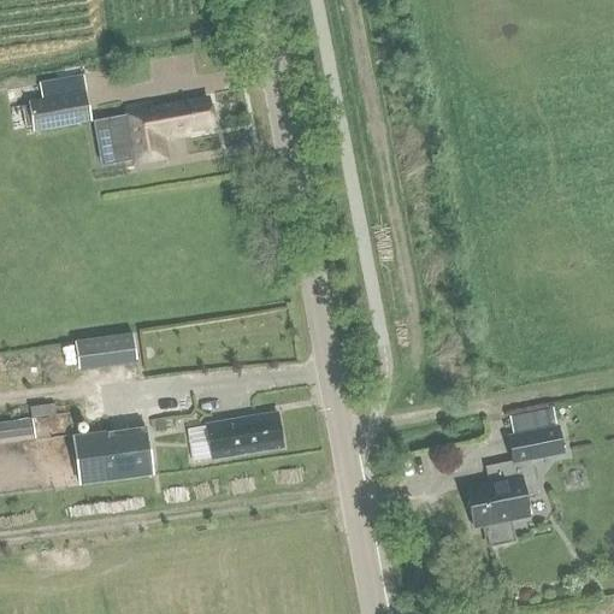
[(34,131),(92,120),(86,92),(29,102),(34,131)]
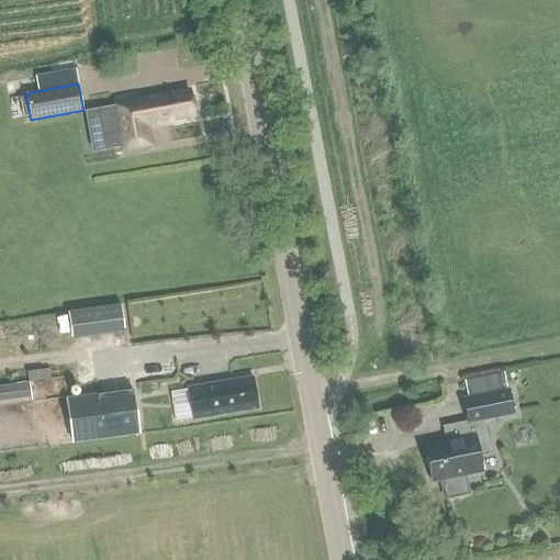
[(138,94),(114,99),(123,146),(123,147),(150,143),(147,125),(174,121),(172,118),(194,113),(190,90),(140,99),(138,94)]
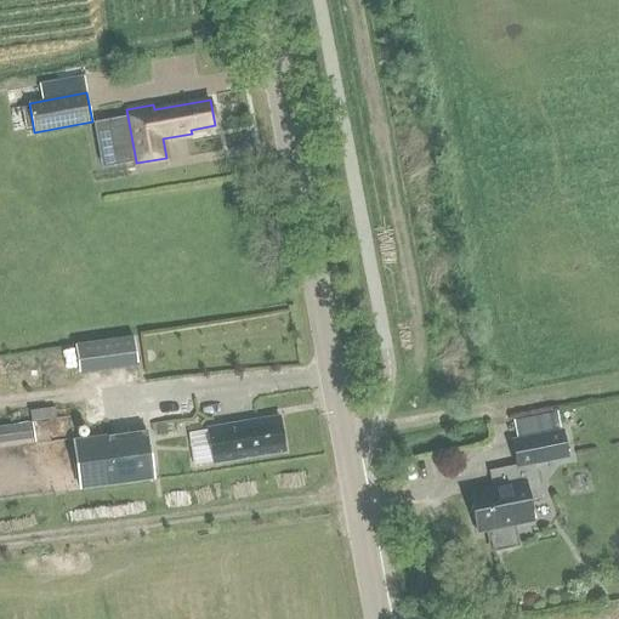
[(135,331),(77,342),(83,369),(140,359),(135,331)]
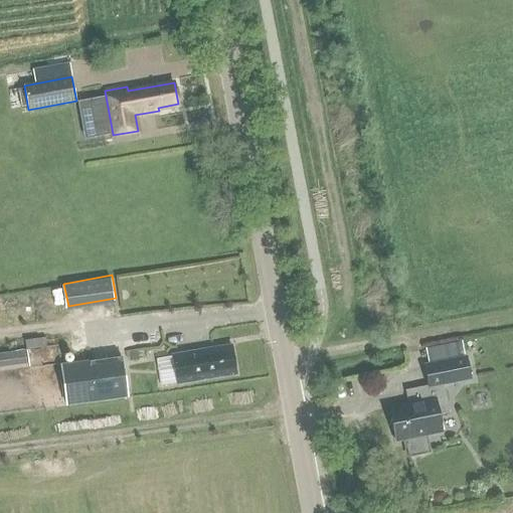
[(30,348),(48,344),(46,335),(28,339),(30,348)]
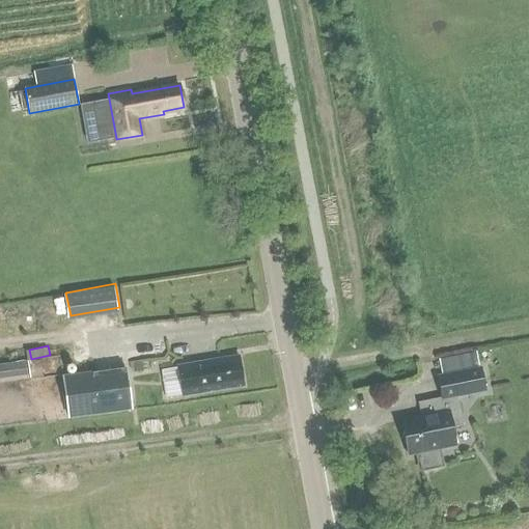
[(406,428),(402,429),(405,436),(407,436),(411,453),(418,451),(422,469),(444,465),(441,447),(456,444),(452,426),(465,423),(458,394),(485,389),(481,367),(477,351),(441,358),(444,374),(440,376),(444,396),(445,396),(448,411),(404,419),(406,428)]
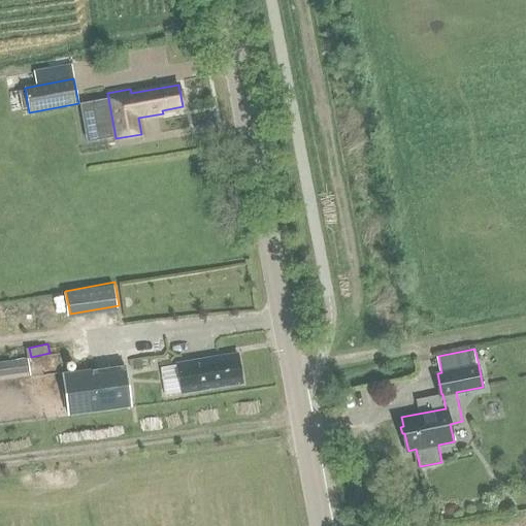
[(178,364),(161,367),(166,394),(183,391),(183,392),(243,383),(239,353),(178,363),(178,364)]
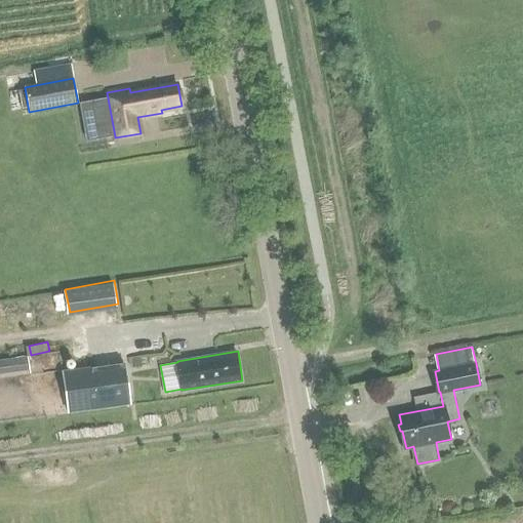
[(0,374),(32,370),(29,355),(0,358),(0,374)]
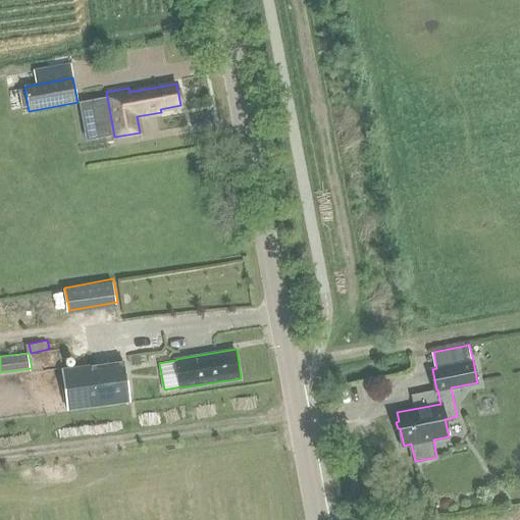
[(124,361),(63,369),(69,410),(131,401),(124,361)]
